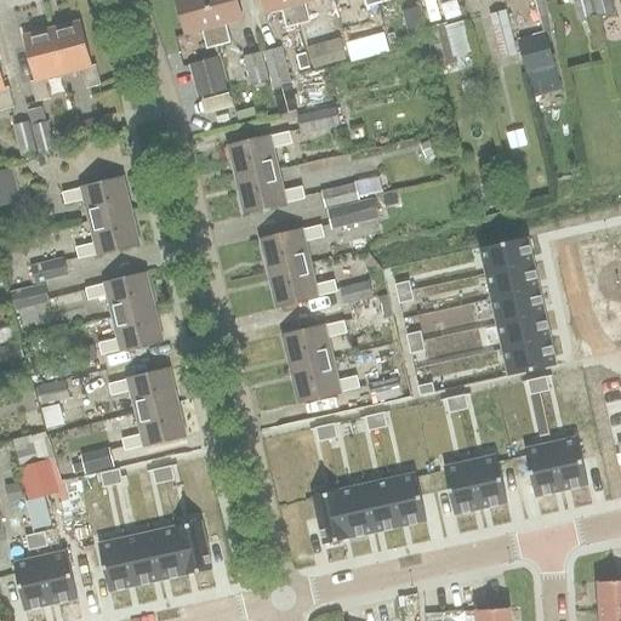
[(220,46),(206,0),(176,0),(186,35),(203,30),(208,50),(220,46)]
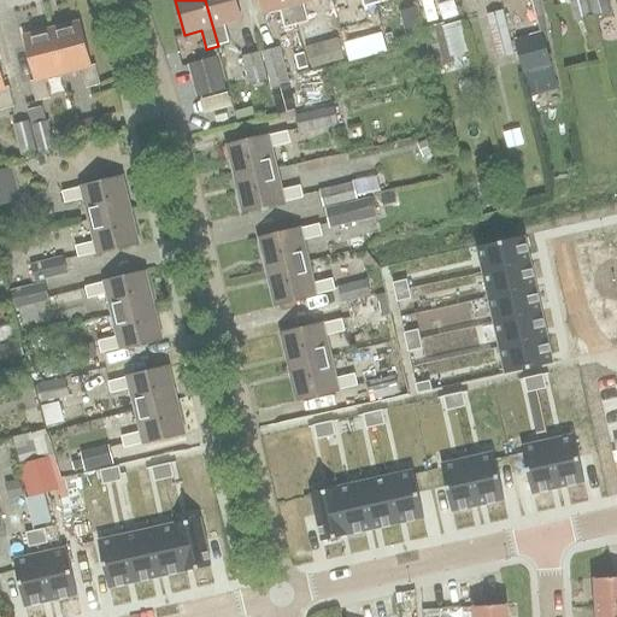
[(235,0),(205,0),(218,46),(229,43),(224,24),(241,21),(235,0)]
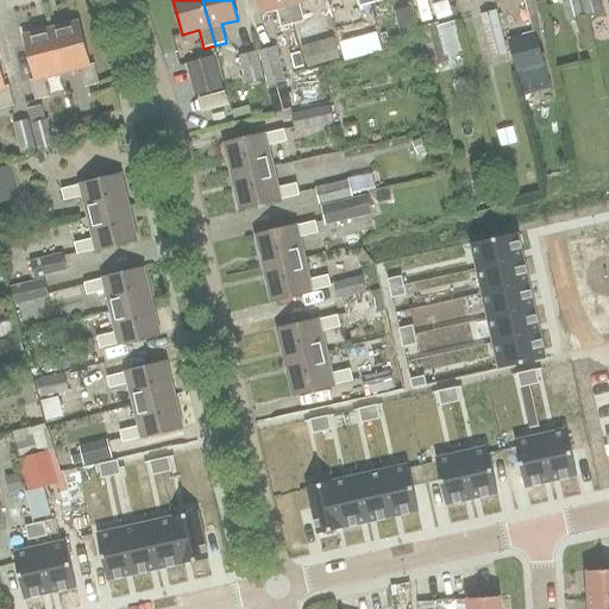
[(293,25),(286,0),(256,0),(261,14),(276,10),(281,29),(293,25)]
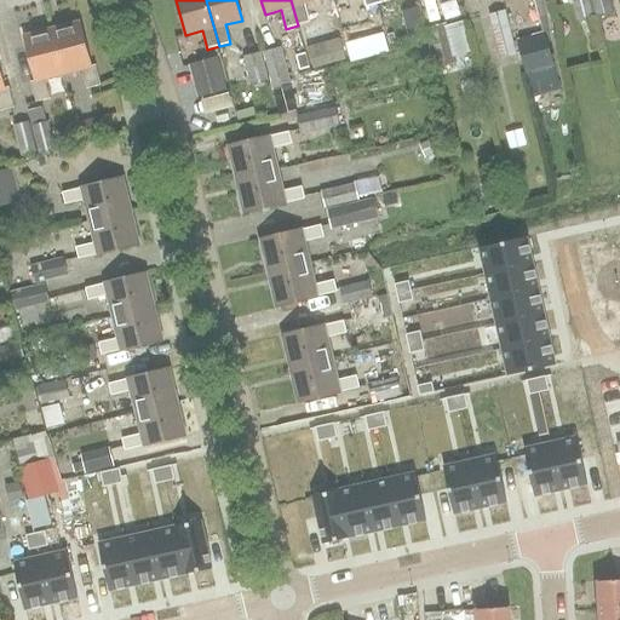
[(291,0),(298,26),(310,22),(305,4),(319,0),(291,0)]
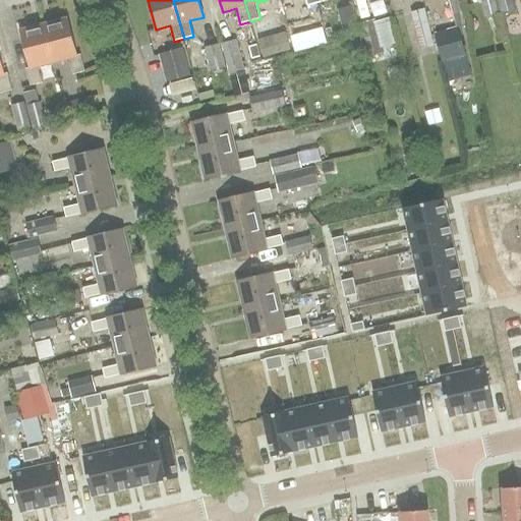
[(499,14),(495,0),(480,0),(485,17),(499,14)]
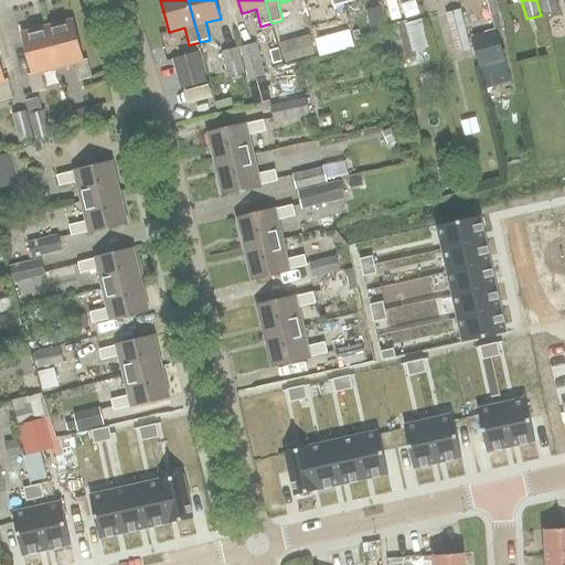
[(561,10),(557,0),(537,0),(542,14),(561,10)]
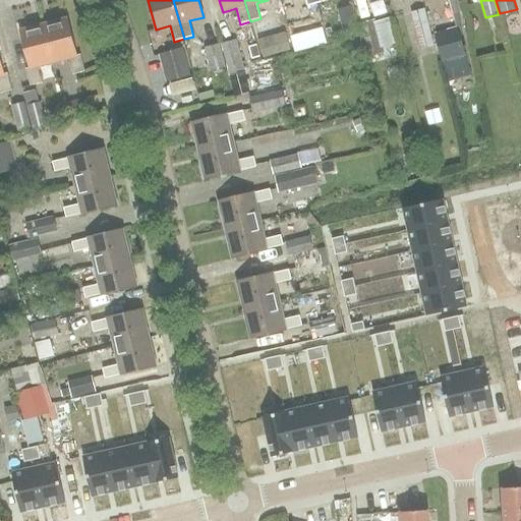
[(352,7),(340,10),(345,31),(357,27),(352,7)]
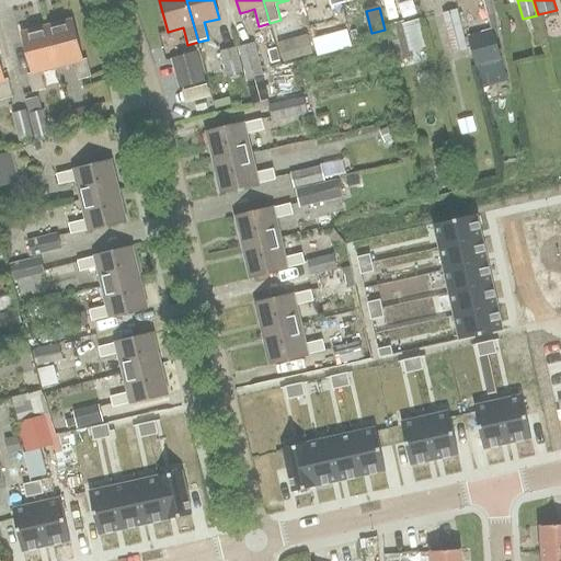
[(468,49),(458,10),(443,13),(454,54),(468,49)]
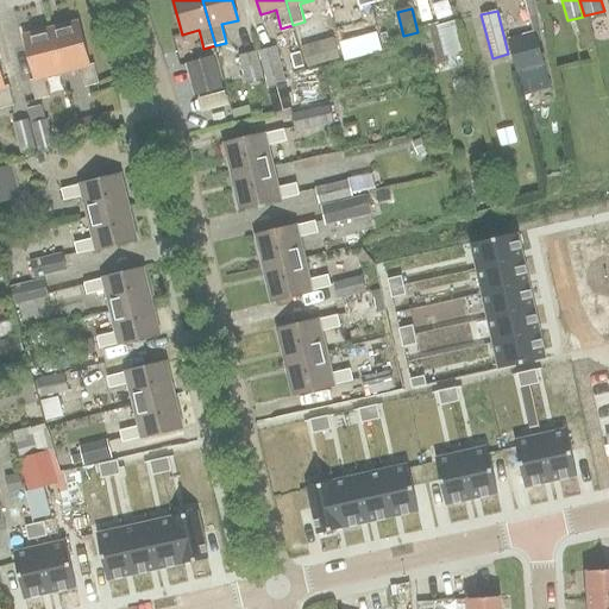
[(80,22),(51,30),(62,74),(81,69),(86,88),(99,85),(94,64),(90,66),(80,22)]
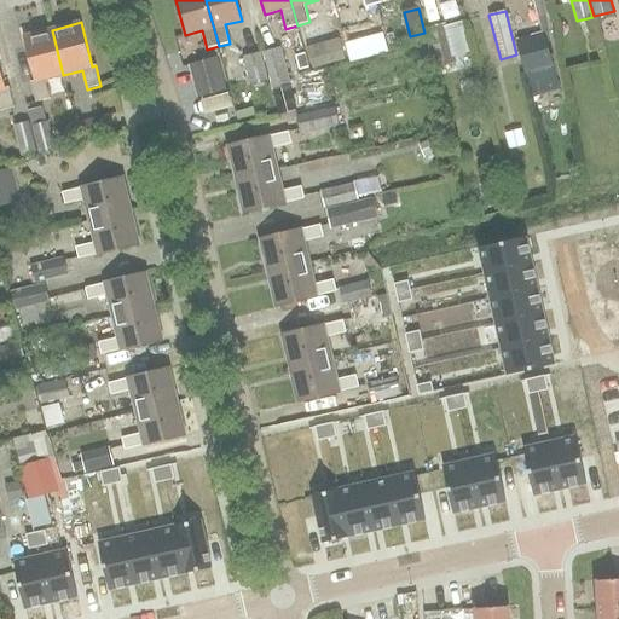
[(457,63),(446,23),(428,28),(439,68),(457,63)]
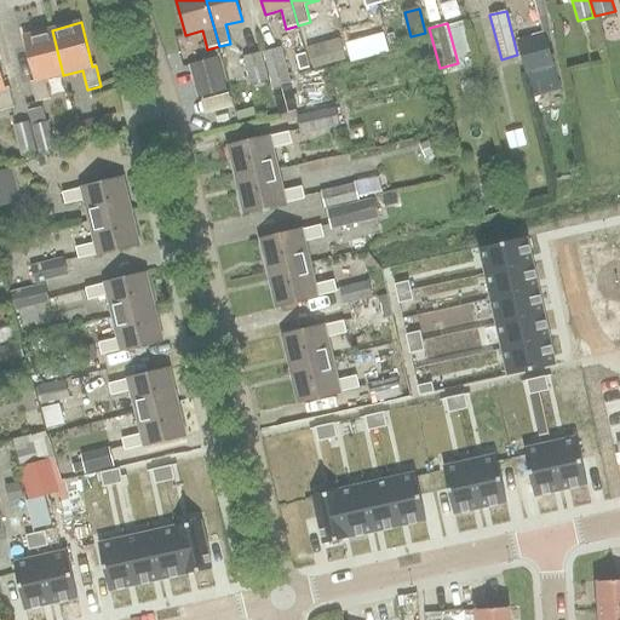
[(63,75),(52,30),(23,38),(34,81),(30,82),(36,103),(50,99),(45,80),(63,75)]
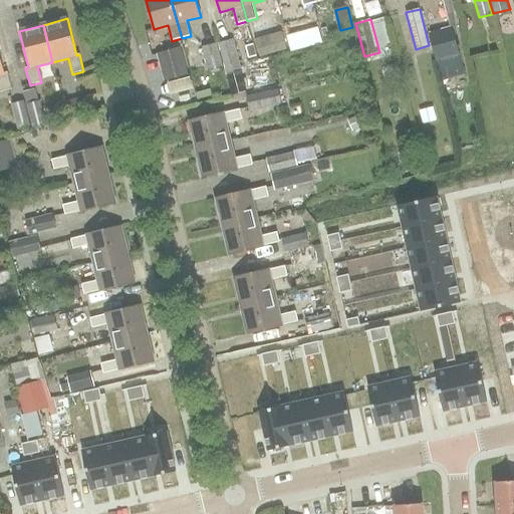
[(463,67),(452,26),(428,33),(439,73),(463,67)]
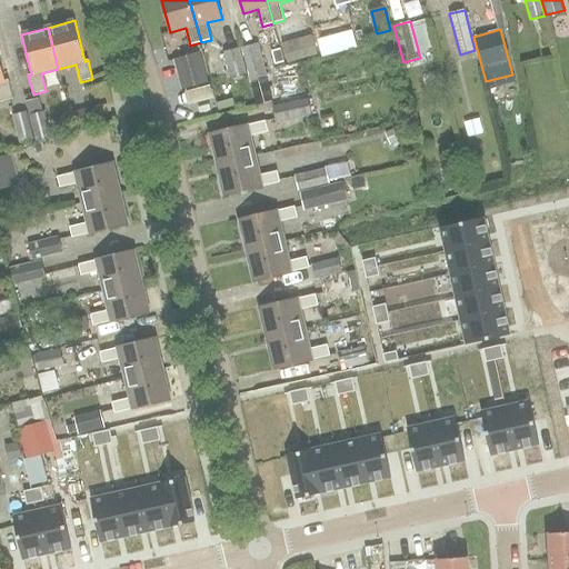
[(353,32),(339,36),(342,51),(357,48),(353,32)]
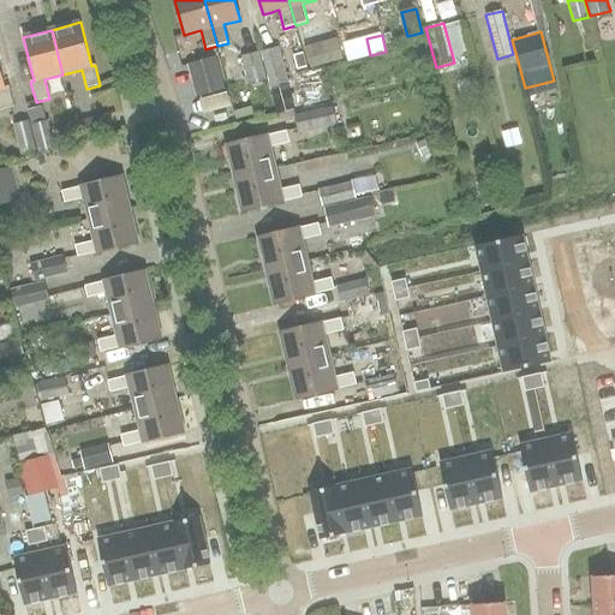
[(338,40),(305,48),(311,69),(342,60),(338,40)]
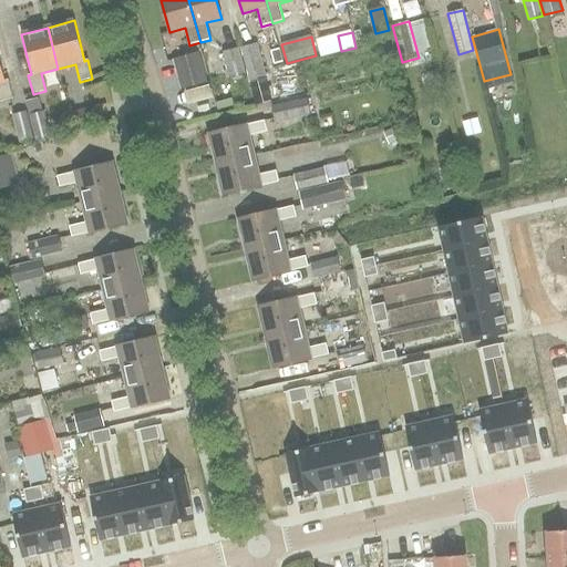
[(267,79),(258,43),(241,48),(250,83),(267,79)]
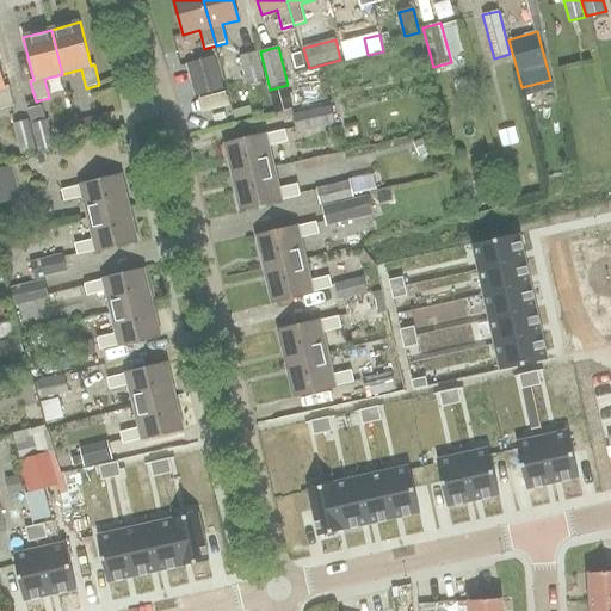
[(265,80),(258,51),(240,56),(248,85),(265,80)]
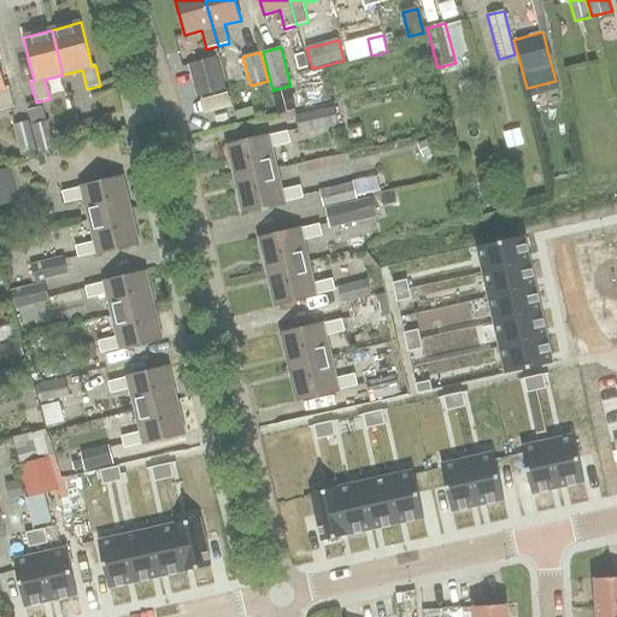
[(304,53),(294,57),(298,71),(309,69),(304,53)]
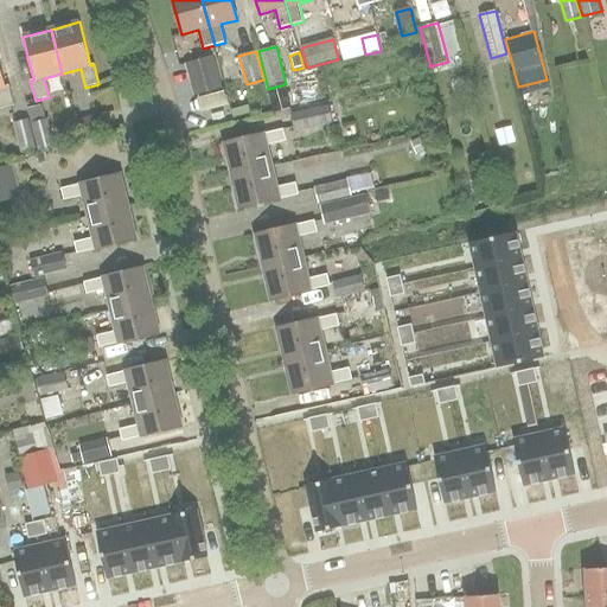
[(223,89),(215,57),(189,64),(197,96),(223,89)]
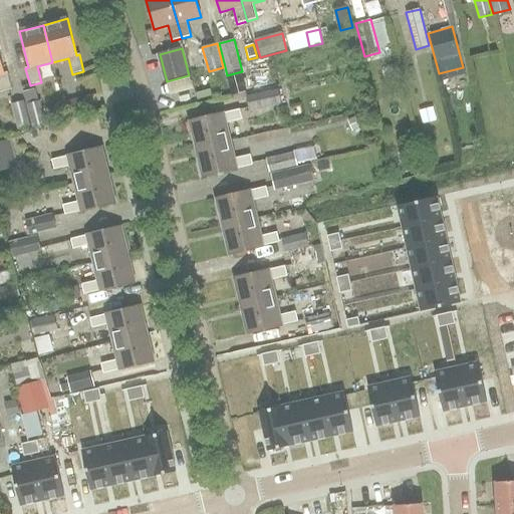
[(0,55),(0,90),(0,92),(12,89),(8,73),(5,73),(0,55)]
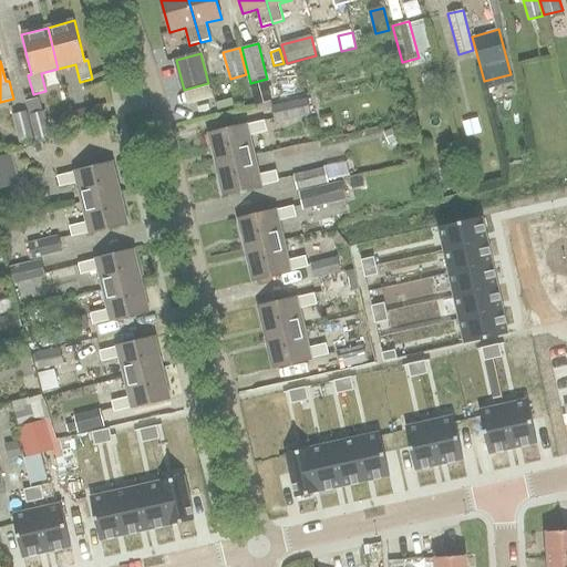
[(311,115),(307,99),(272,107),(276,123),(311,115)]
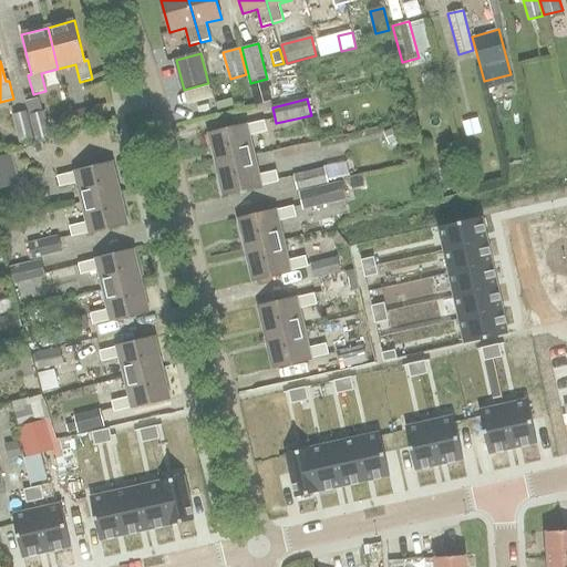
[(34,141),(27,111),(12,114),(20,144),(34,141)]
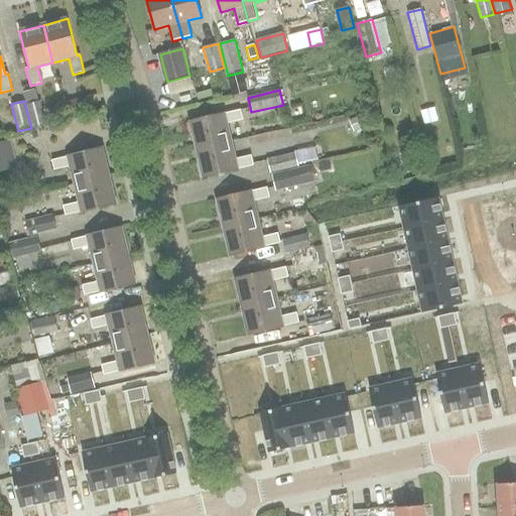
[(46,124),(40,101),(26,105),(32,127),(46,124)]
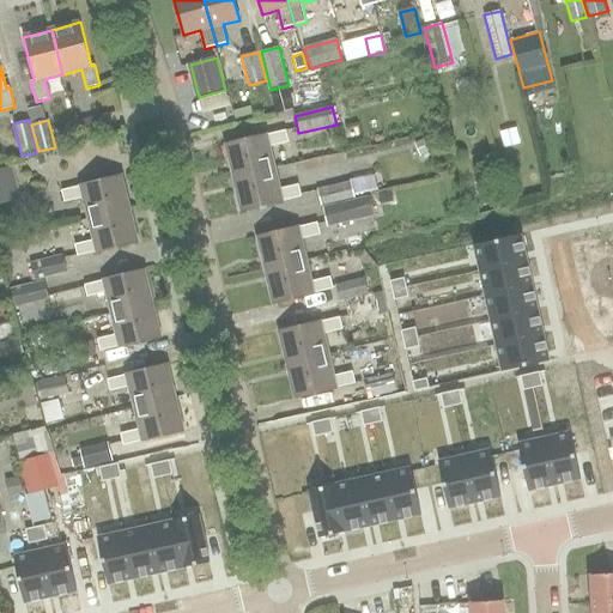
[(516,128),(501,133),(501,134),(505,146),(520,143),(516,128)]
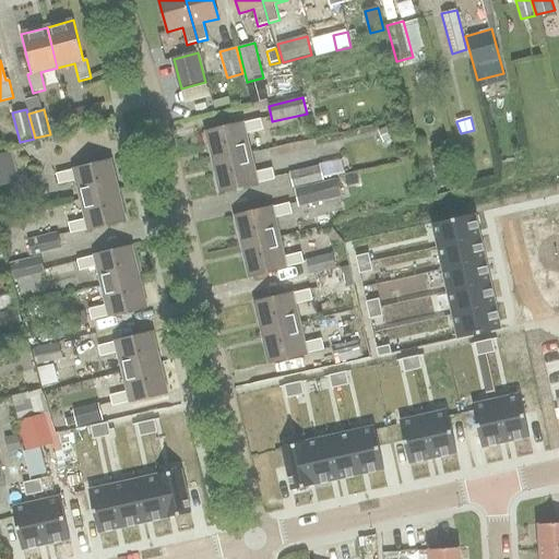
[(206,132),(213,163),(251,154),(247,134),(264,130),(261,120),(245,123),(206,132)]
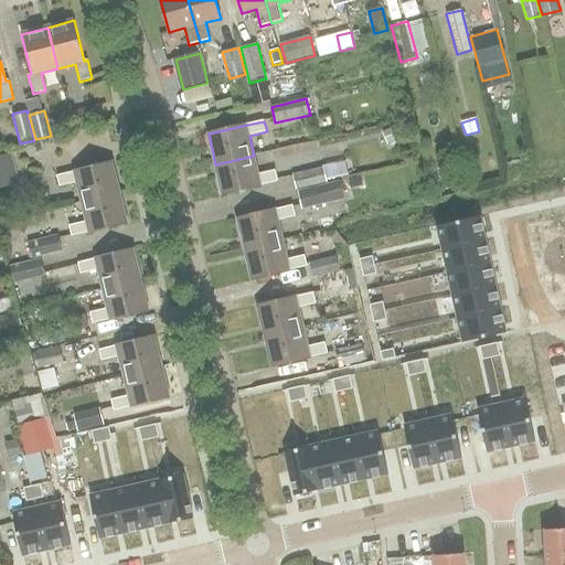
[(396,127),(384,132),(388,145),(401,140),(396,127)]
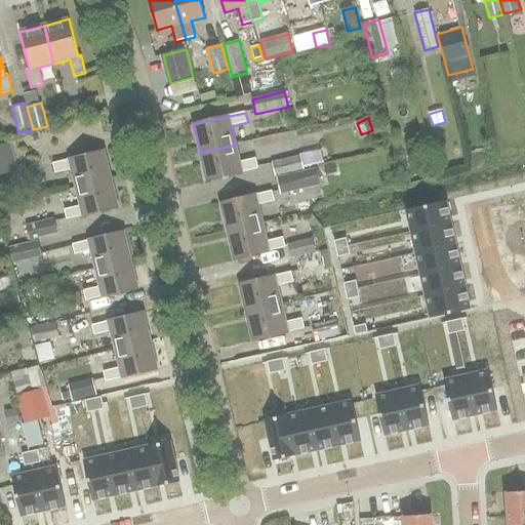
[(9,145),(0,147),(0,174),(15,171),(9,145)]
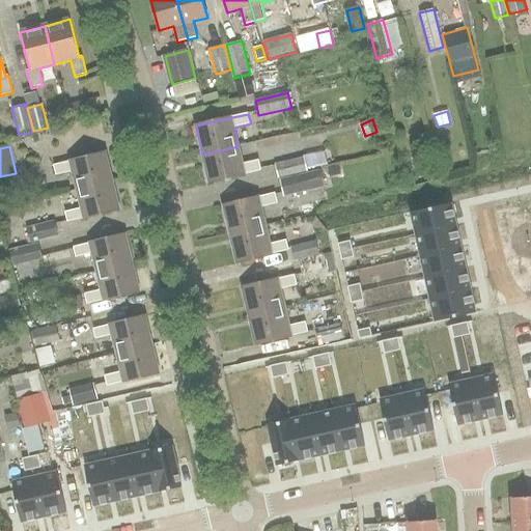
[(243,165),(239,146),(202,155),(210,184),(246,174),(261,170),(259,161),(243,165)]
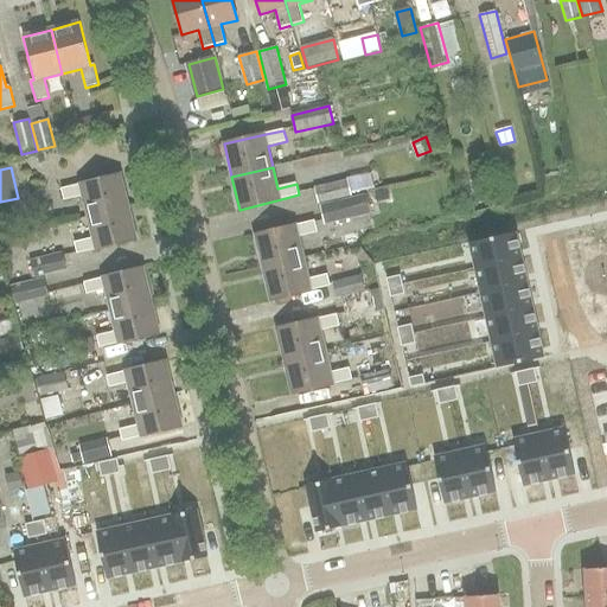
[(83,196),(88,217),(129,208),(121,174),(80,184),(81,185),(62,189),(64,200),(83,196)]
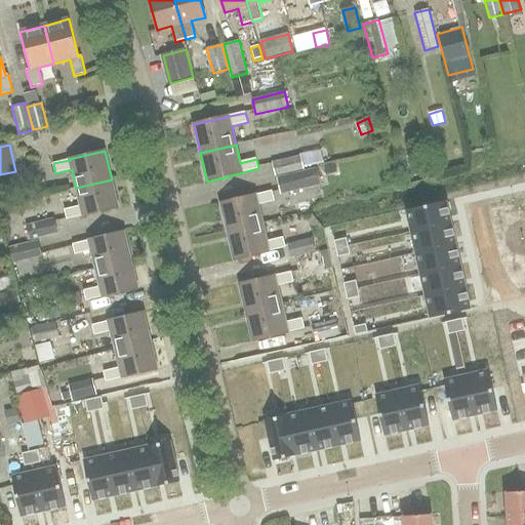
[(304,169),(301,156),(273,162),(276,175),(304,169)]
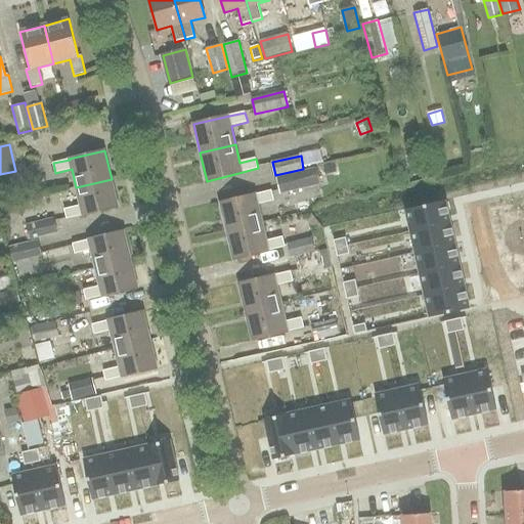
[(334,165),(323,167),(325,175),(336,172),(334,165)]
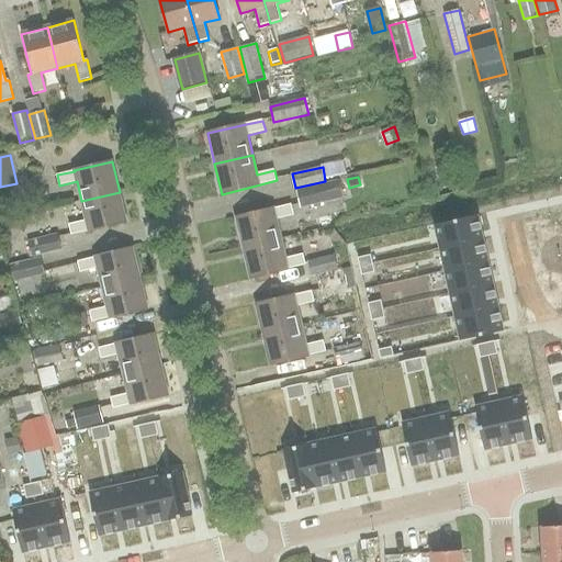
[(340,195),(337,180),(296,190),(301,205),(340,195)]
